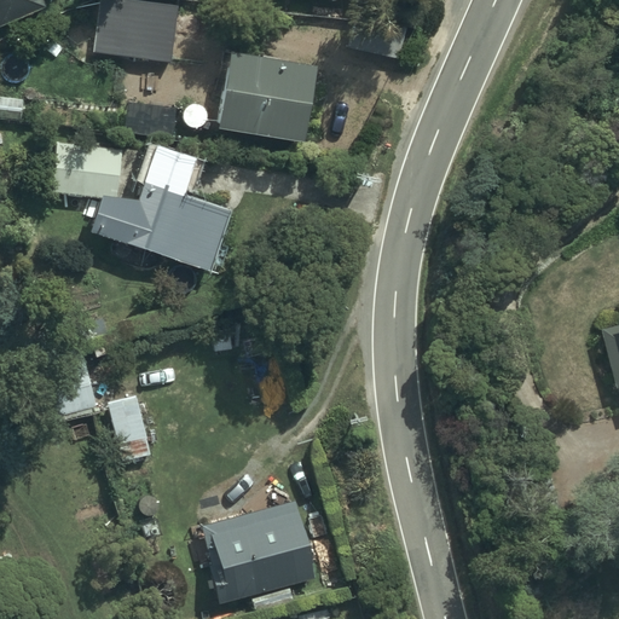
[(40,10),(35,0),(0,0),(0,25),(0,27),(40,10)]
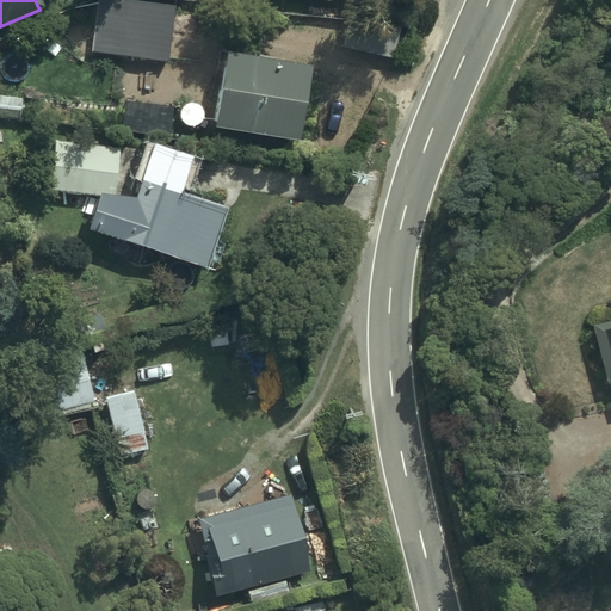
[(174,5),(133,0),(96,0),(91,53),(168,61),(174,5)]
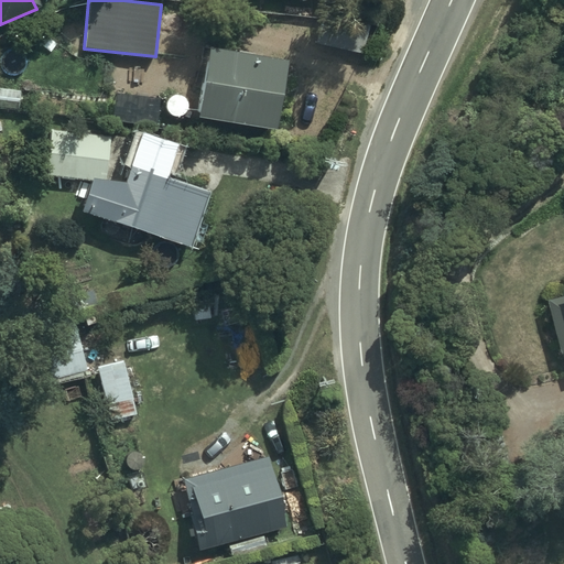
[(286,61),(207,46),(196,117),(274,129),(286,61)]
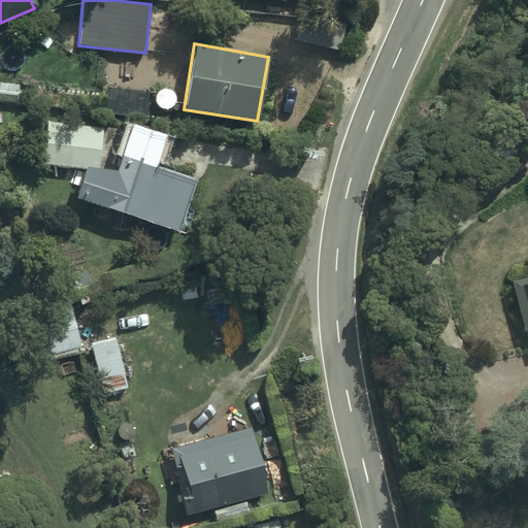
[(103,128),(46,122),(41,164),(98,171),(103,128)]
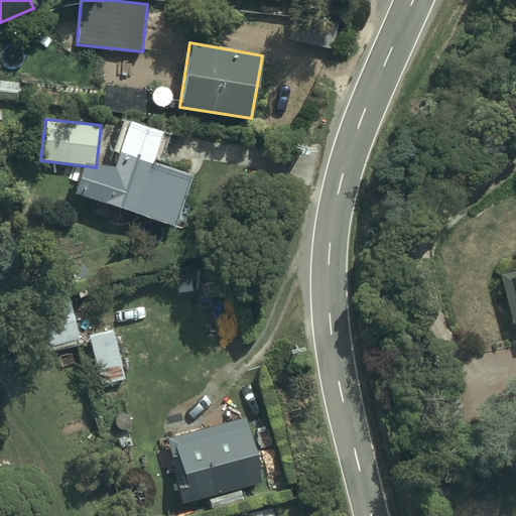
[(160,133),(128,121),(101,202),(173,226),(190,175),(150,162),(160,133)]
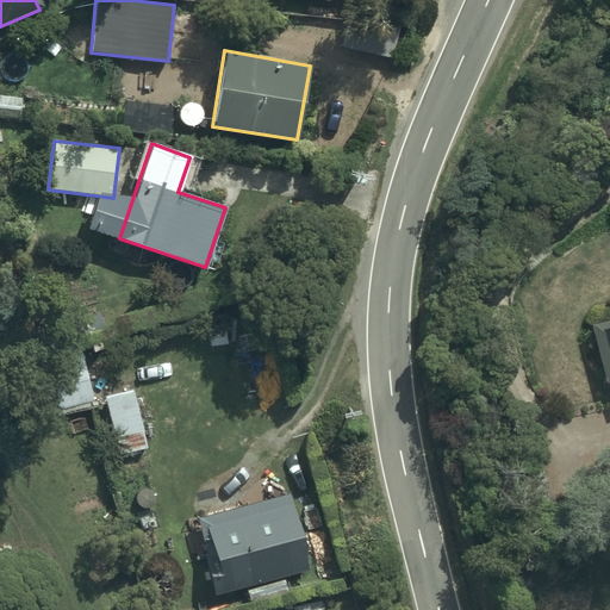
[(609,313),(609,315),(609,318),(590,324),(605,383),(609,381),(609,313)]
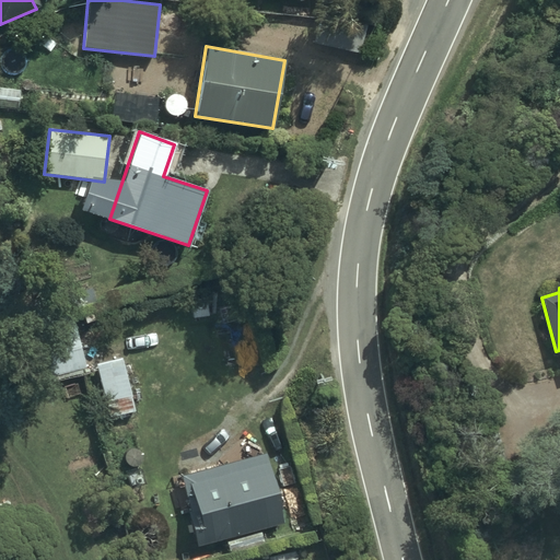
[(81,350),(74,326),(30,339),(44,387),(95,372),(89,348),(81,350)]
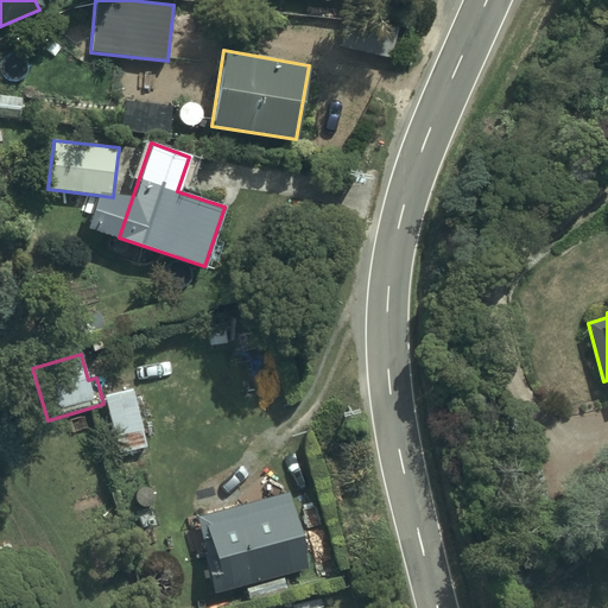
[(151,463),(132,388),(103,397),(120,455),(127,453),(132,469),(151,463)]
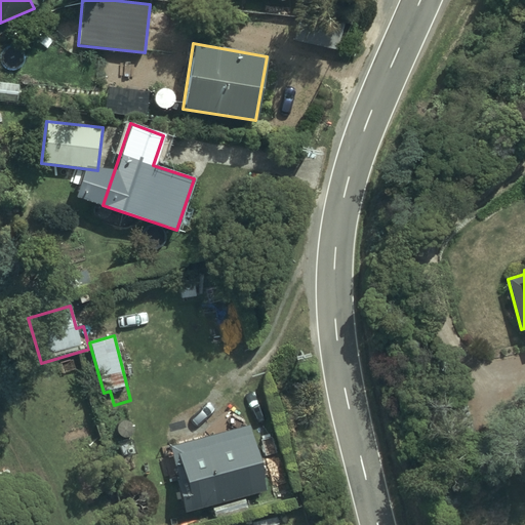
[(266,490),(248,426),(168,446),(173,466),(180,463),(188,490),(178,493),(184,512),(266,490)]
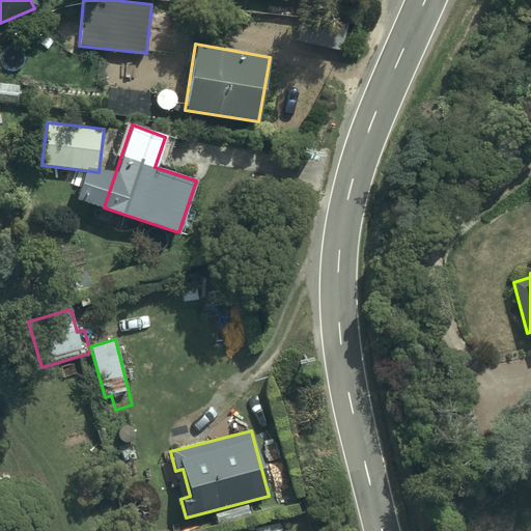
[(252,518),(247,504),(215,513),(219,528),(252,518)]
